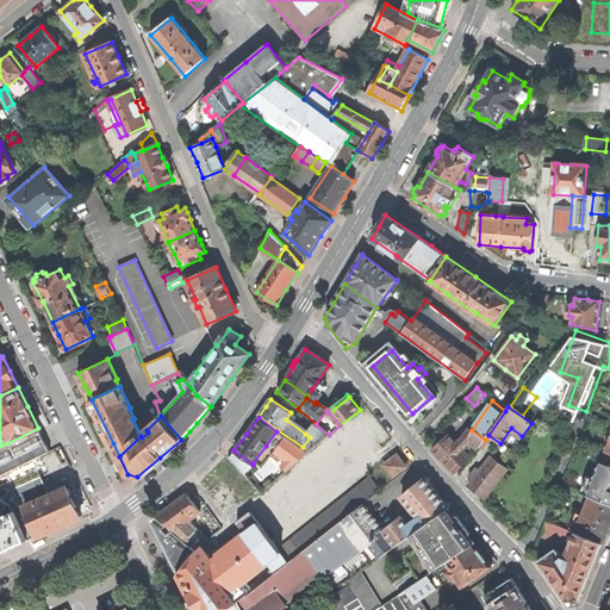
[(562,443),(576,449),(586,422),(573,417),(562,443)]
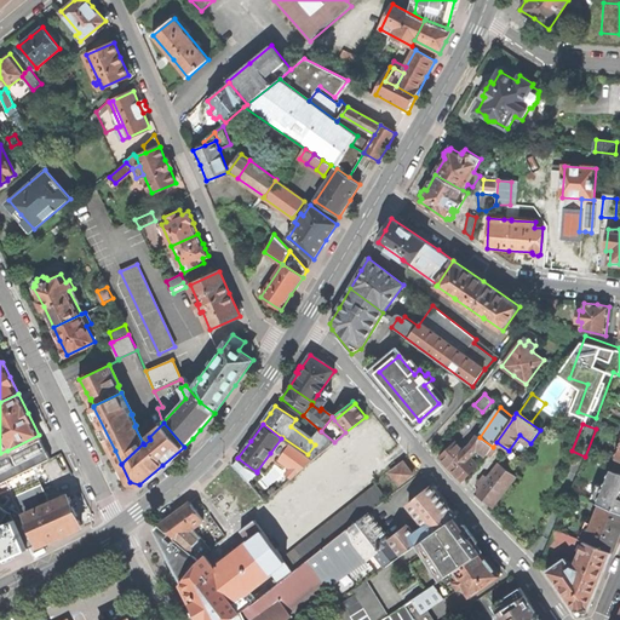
[(321,431),(320,430),(314,436),(327,448),(334,442),(321,431)]
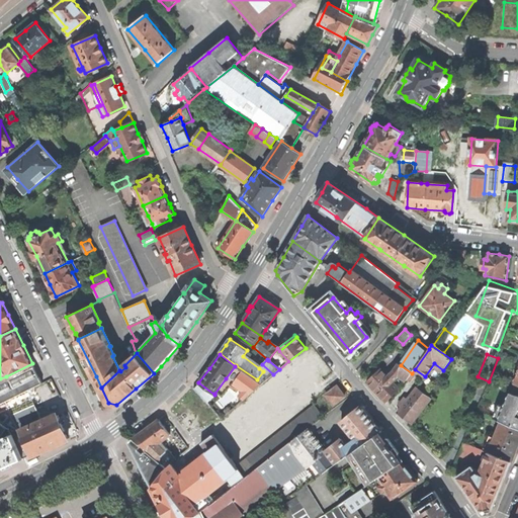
[(32,363),(6,376),(16,397),(42,383),(36,371),(32,363)]
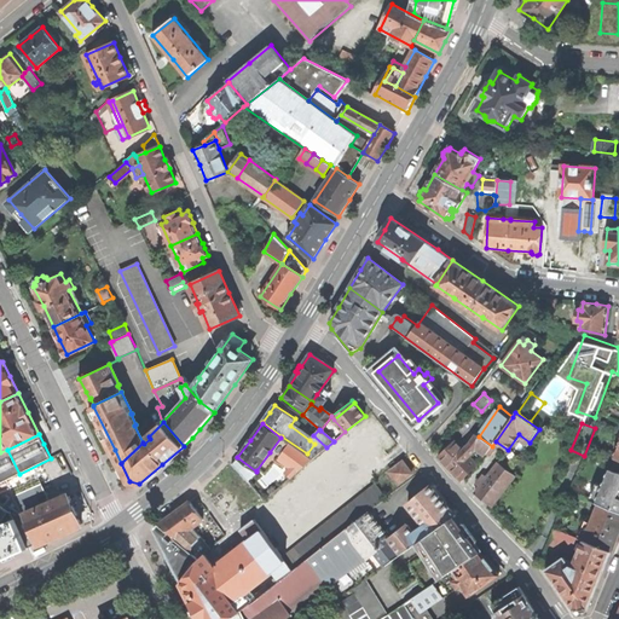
[(482,457),(492,446),(479,437),(476,434),(470,445),(475,450),(482,457)]
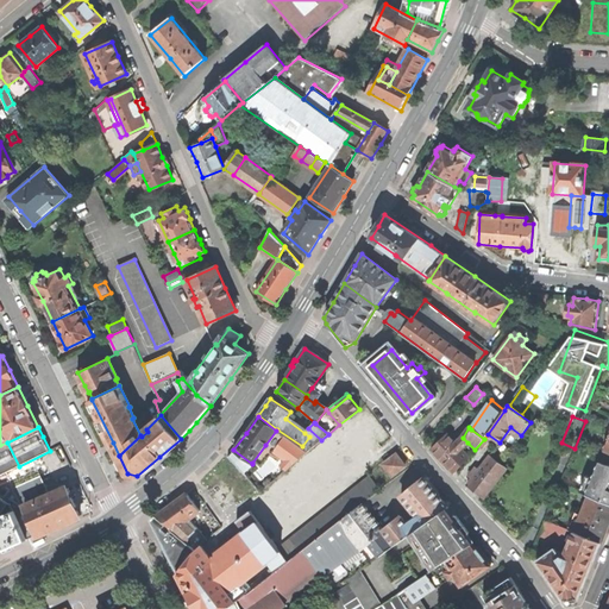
[(321,440),(308,428),(305,433),(309,437),(302,446),(308,451),(321,440)]
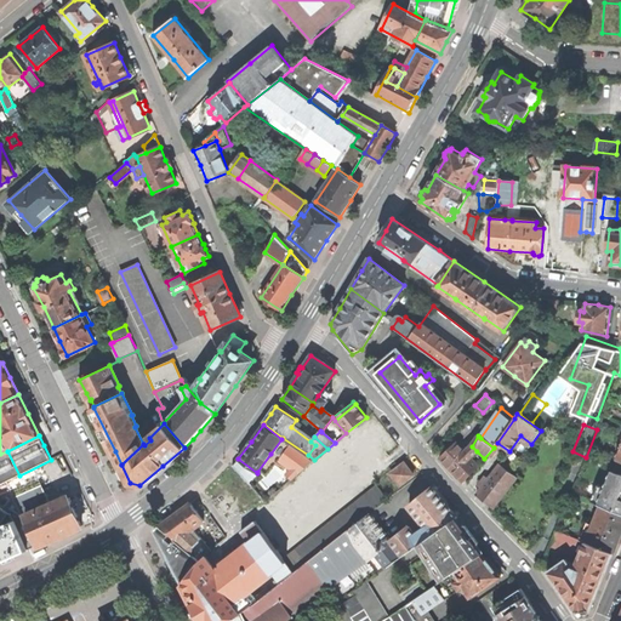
[(290,482),(314,460),(308,455),(283,438),(281,439),(271,454),(290,468),(286,473),(288,474),(285,477),(290,482)]
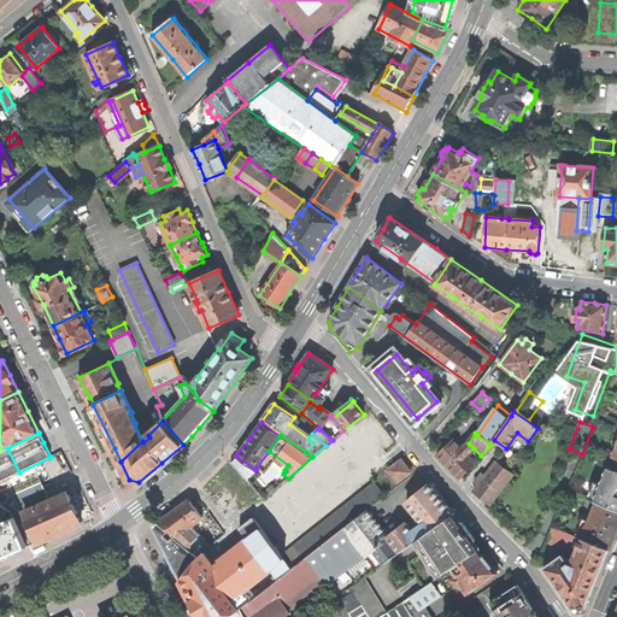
[(476,463),(468,454),(462,448),(453,440),(438,454),(450,466),(459,479),(476,463)]
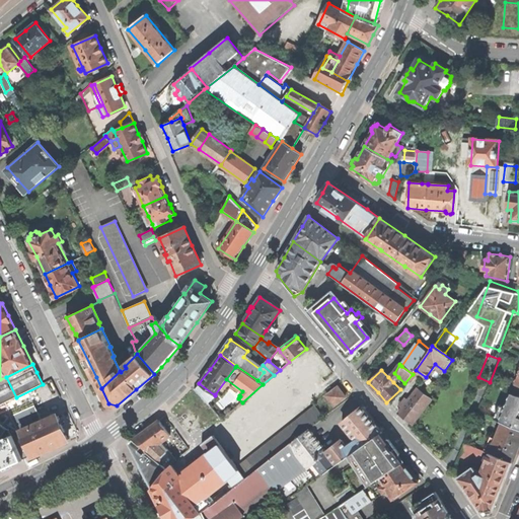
[(393,382),(398,377),(394,373),(388,377),(393,382)]
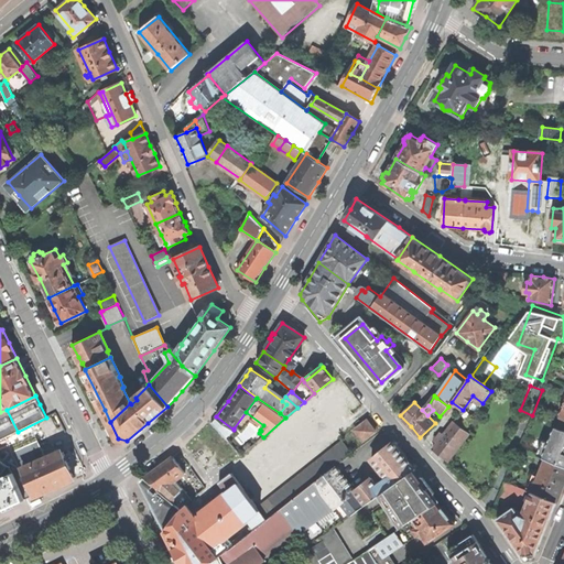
[(0,440),(18,432),(7,410),(0,412),(0,440)]
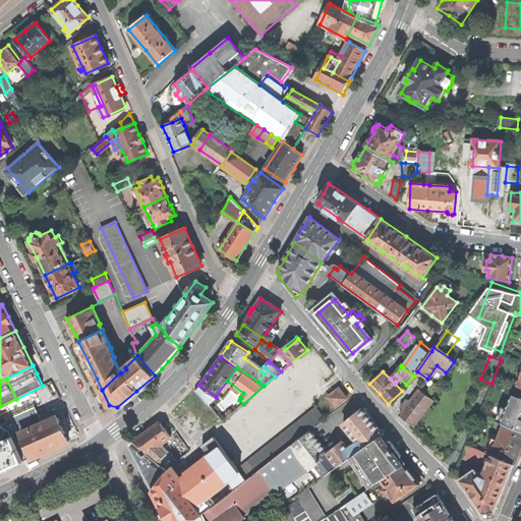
[(208,403),(216,397),(199,385),(195,389),(208,403)]
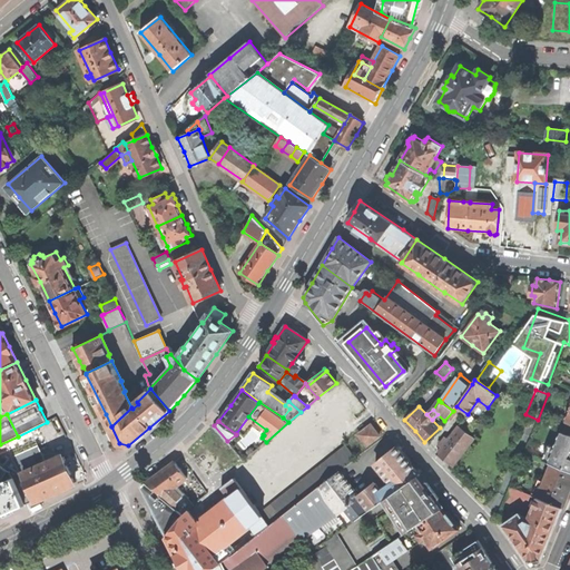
[(359,434),(366,445),(379,435),(371,424),(359,434)]
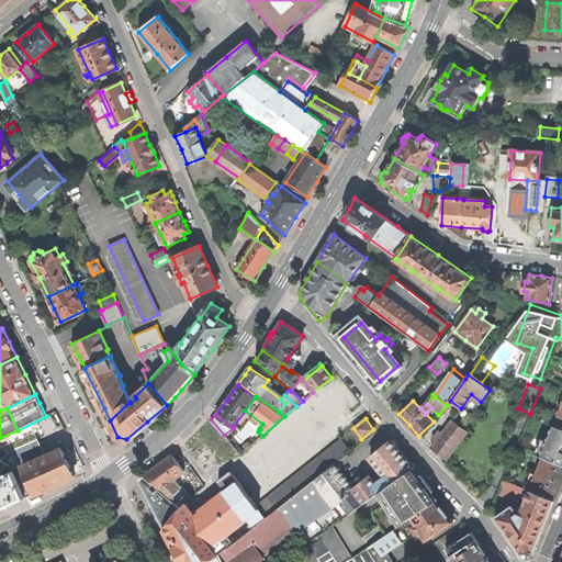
[(441,434),(439,431),(435,437),(437,439),(431,447),(437,451),(447,459),(468,433),(459,426),(461,423),(457,419),(454,423),(451,420),(441,434)]
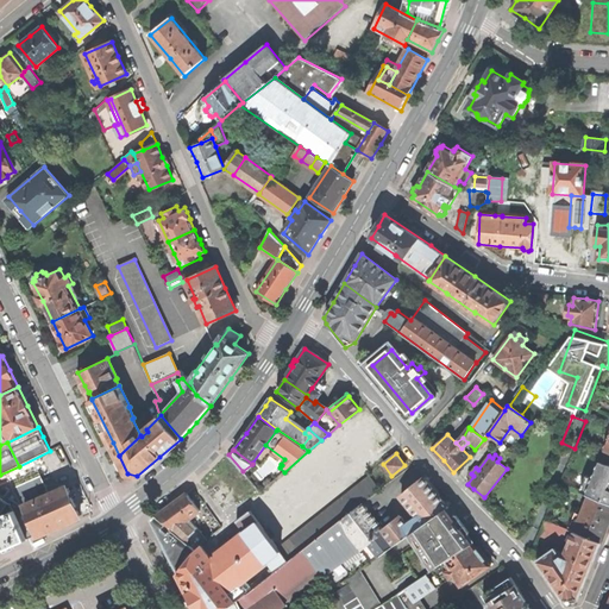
[(581,491),(589,495),(608,503),(608,465),(598,462),(591,481),(585,478),(581,491)]
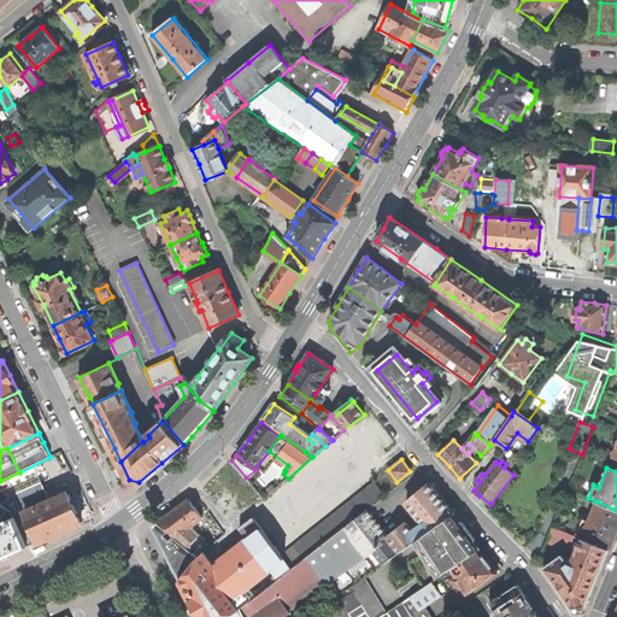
[(262,472),(256,469),(256,470),(246,477),(251,483),(262,472)]
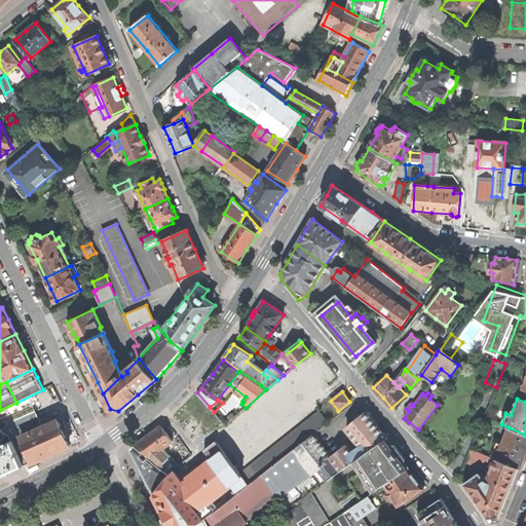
[(249,484),(327,420),(318,411),(240,474),(249,484)]
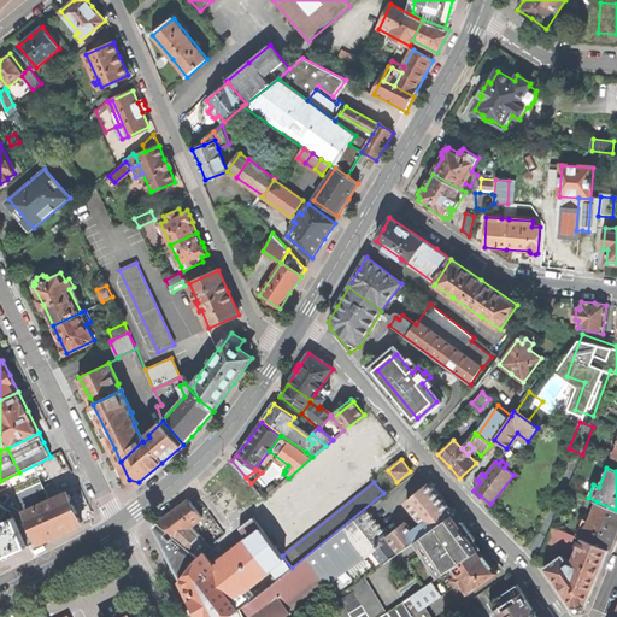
[(406,503),(422,522),(429,532),(453,515),(440,500),(427,486),(406,503)]
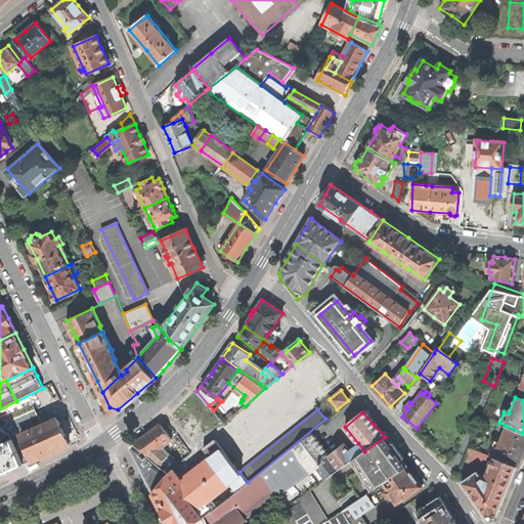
[(10,418),(2,429),(9,434),(12,439),(12,440),(23,436),(43,427),(37,413),(13,425),(10,418)]
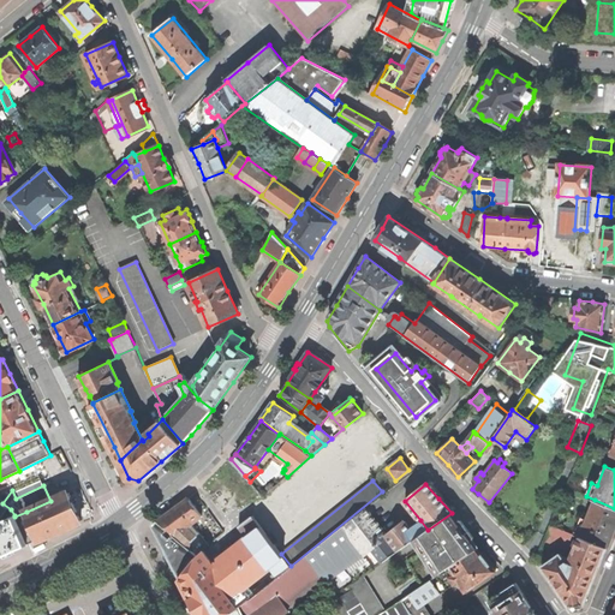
[(27,512),(27,514),(37,539),(61,530),(82,520),(70,493),(51,501),(27,512)]
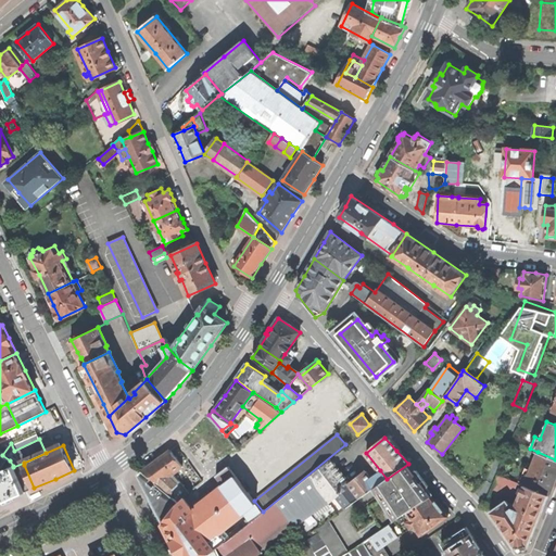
[(156,460),(143,470),(160,483),(173,474),(181,466),(169,451),(156,460)]
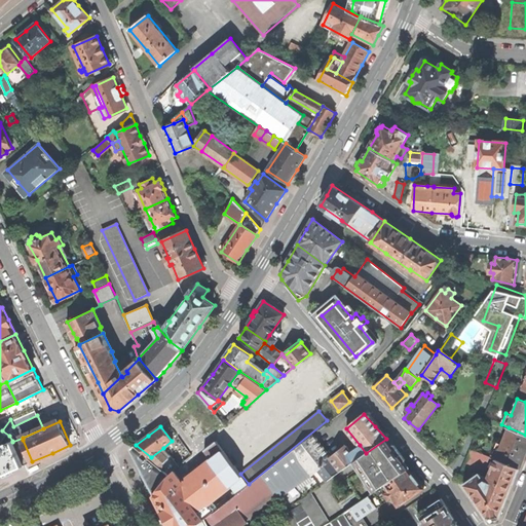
[(495,458),(496,459),(519,468),(524,455),(525,450),(525,435),(509,427),(508,430),(501,428),(500,433),(505,435),(504,438),(499,436),(491,456),(495,458)]
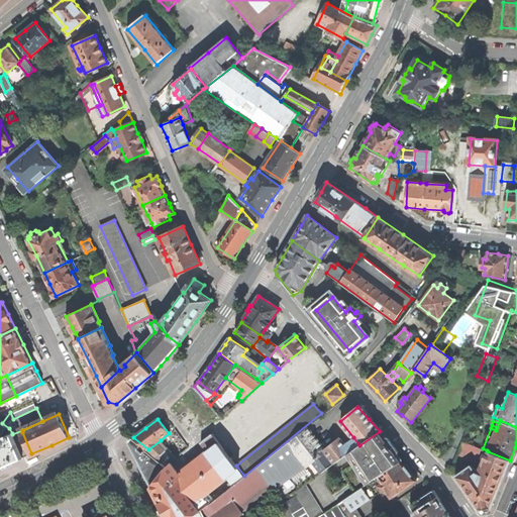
[(0,438),(0,439),(12,433),(9,428),(2,423),(0,421),(0,438)]
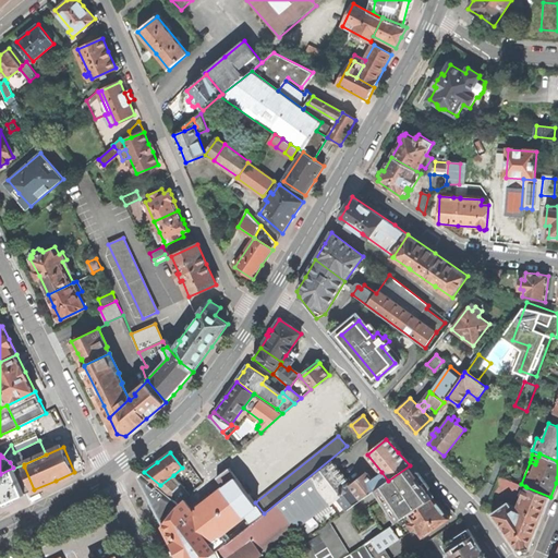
[(501,471),(505,464),(493,458),(489,464),(501,471)]
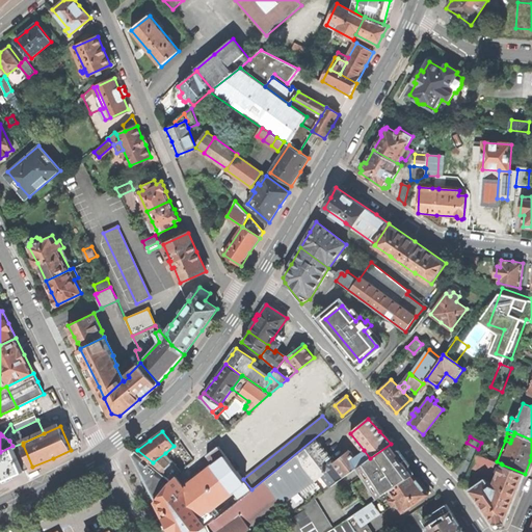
[(282,503),(321,475),(335,464),(337,463),(335,462),(322,446),(316,439),(264,480),(282,503)]
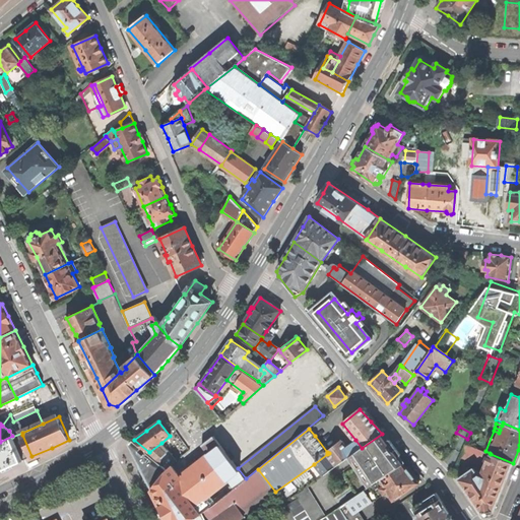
[(22,433),(12,437),(15,443),(20,441),(18,437),(22,435),(22,433)]
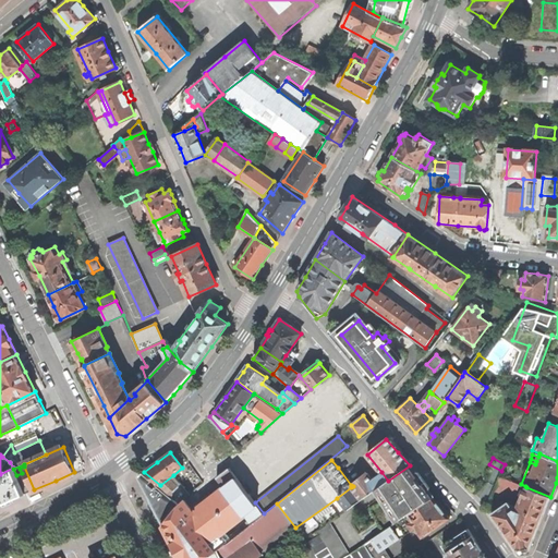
[(375,489),(379,496),(407,477),(410,483),(419,477),(410,465),(388,481),(379,487),(375,489)]
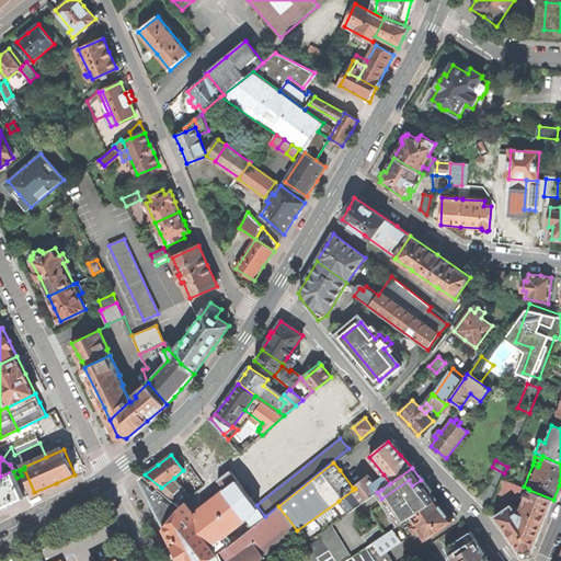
[(22,491),(25,496),(34,492),(24,469),(20,471),(22,476),(27,489),(22,491)]
